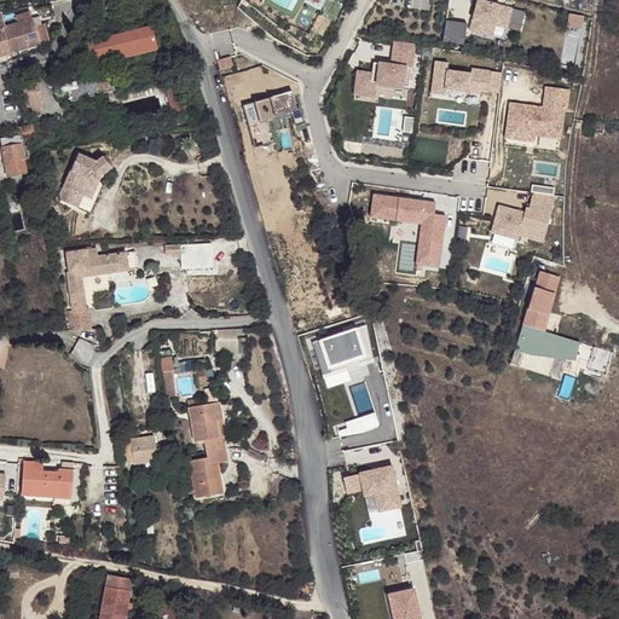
[(253,10),(241,0),(236,9),(248,18),(253,10)]
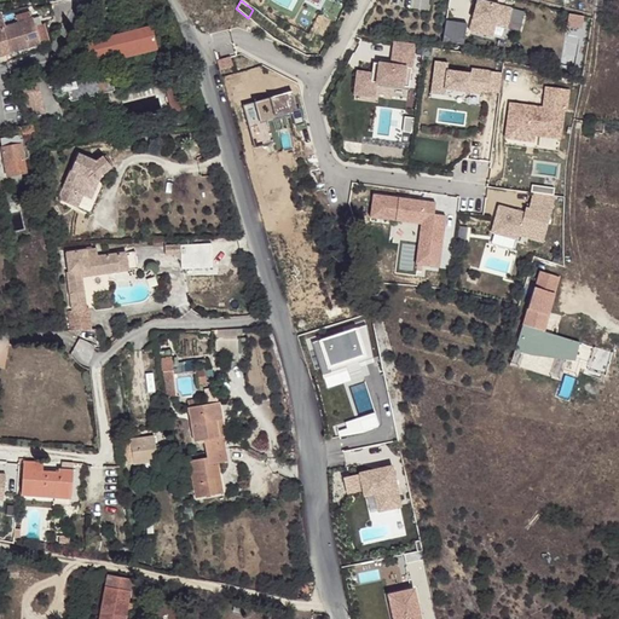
[(512,9),(479,0),(476,0),(470,30),(492,36),(495,25),(507,28),(512,9)]
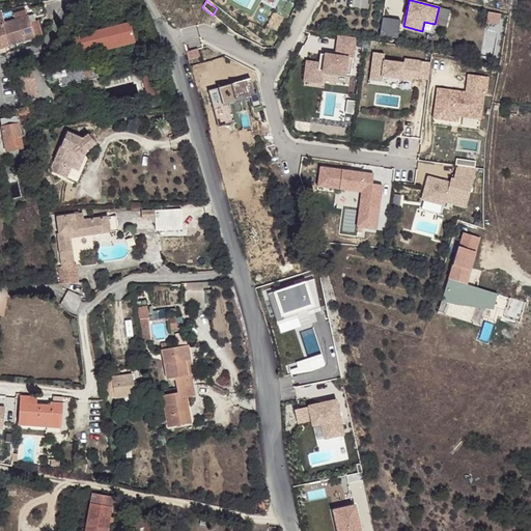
[(45,3),(32,6),(35,16),(39,16),(47,12),(45,3)]
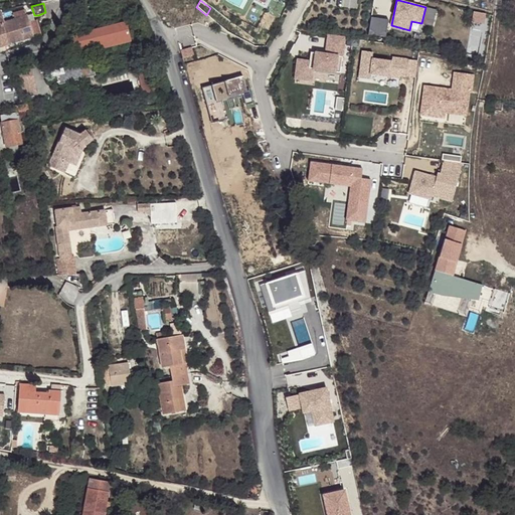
[(2,8),(0,8),(0,46),(10,43),(4,22),(5,21),(2,8)]
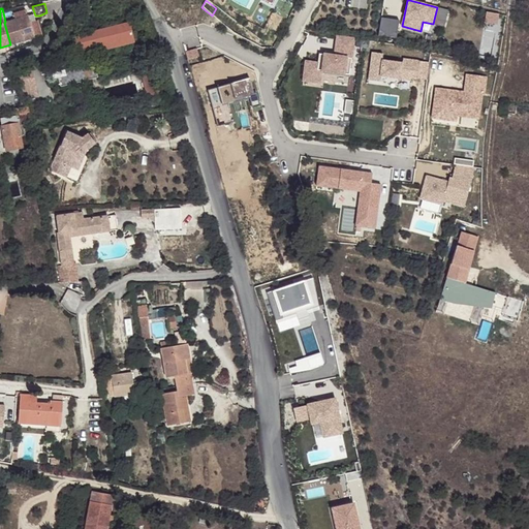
[(4,23),(10,44),(44,34),(40,20),(32,23),(28,11),(25,10),(14,12),(17,19),(5,22),(4,23)]
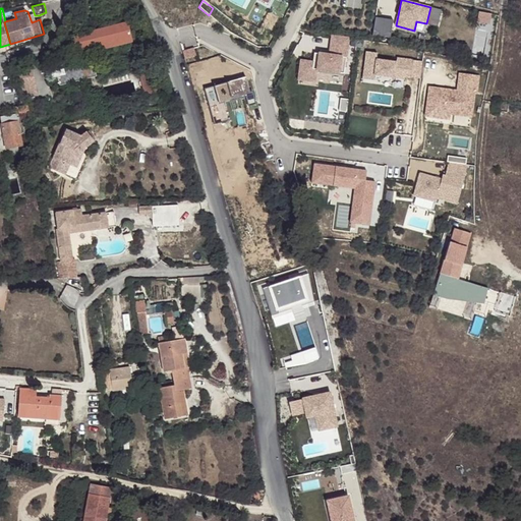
[(478,11),(478,21),(491,22),(493,11),(478,11)]
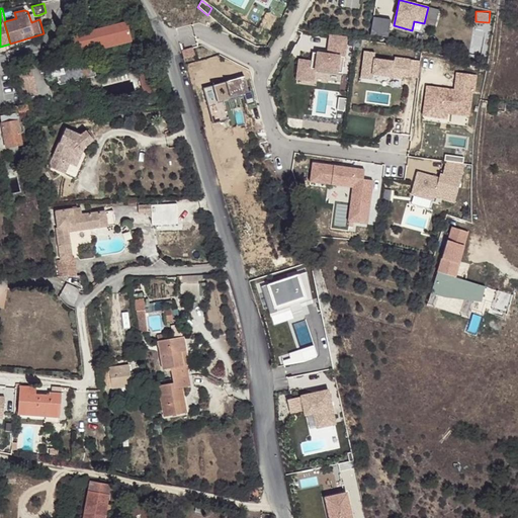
[(390,20),(372,17),(369,34),(387,37),(390,20)]
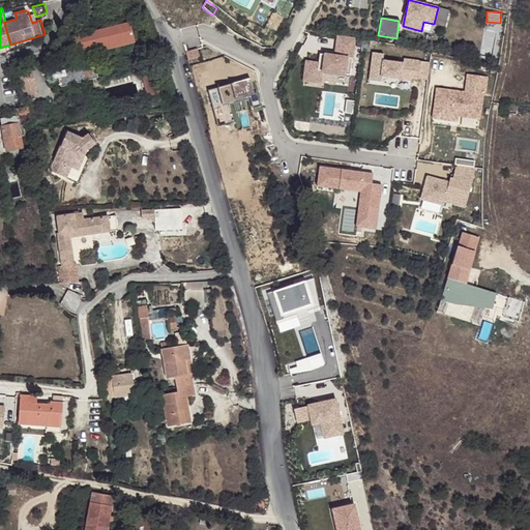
[(128,20),(74,35),(77,49),(133,33),(128,20)]
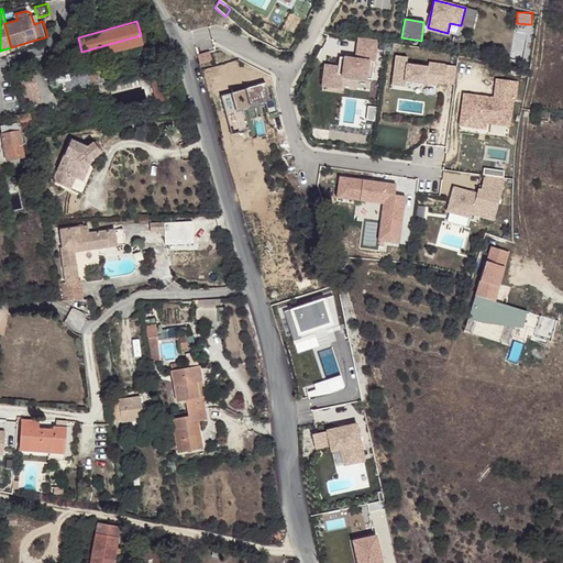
[(531,25),(514,24),(514,57),(530,57),(531,25)]
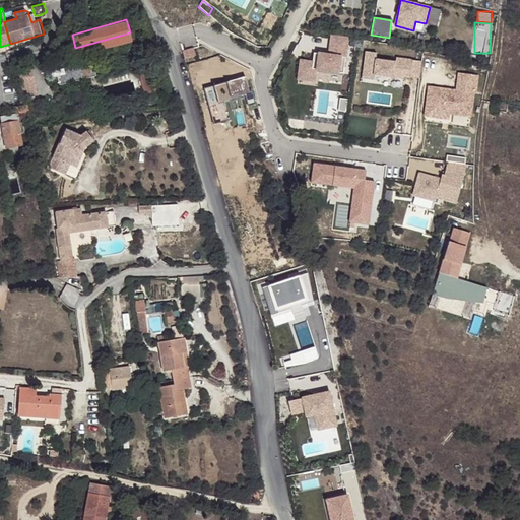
[(130,33),(75,48),(77,52),(131,37),(130,33)]
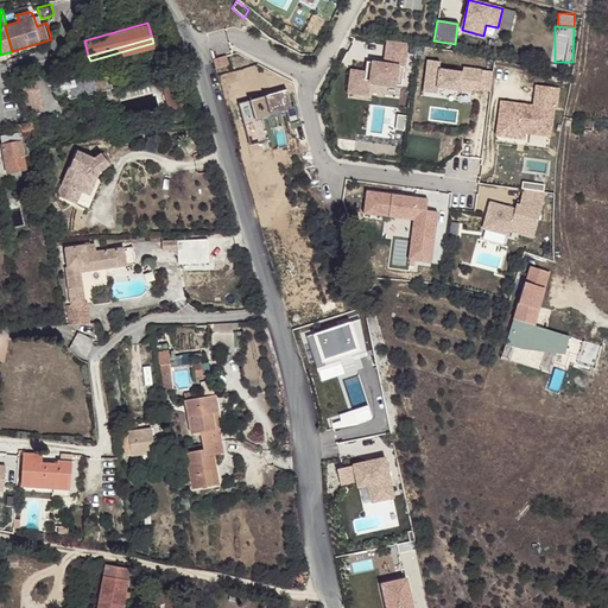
[(406,44),(386,42),(384,59),(384,64),(372,62),(366,62),(365,73),(350,70),(347,92),(365,94),(366,90),(367,81),(400,86),(406,44)]
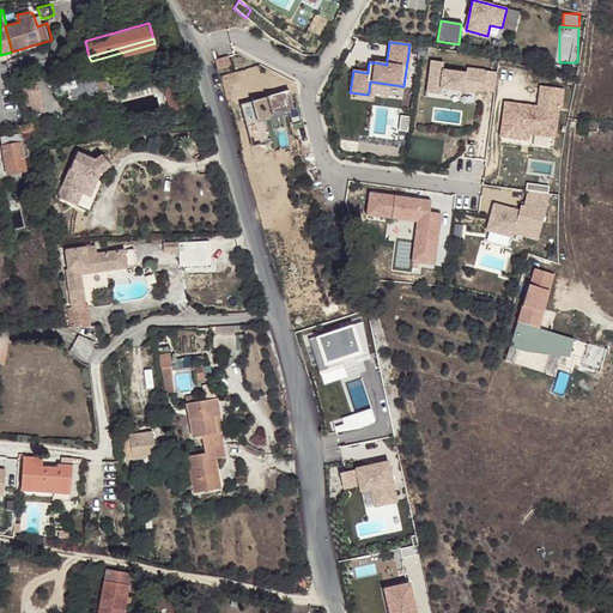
[(228,56),(214,60),(217,68),(230,65),(228,56)]
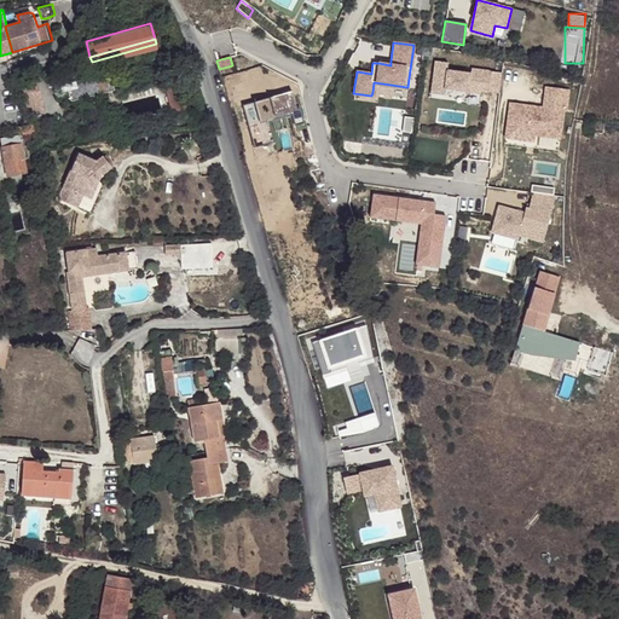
[(435,62),(431,93),(443,96),(444,88),(479,94),(480,91),(480,87),(487,88),(486,92),(498,93),(502,73),(472,69),(470,74),(446,70),(447,63),(435,62)]
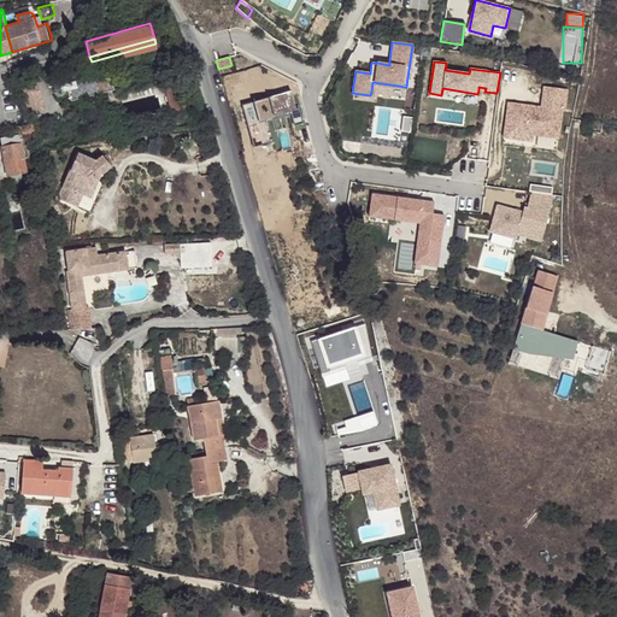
[(111,69),(63,82),(63,83),(62,84),(62,87),(63,88),(64,89),(65,89),(69,88),(72,99),(116,86),(111,69)]
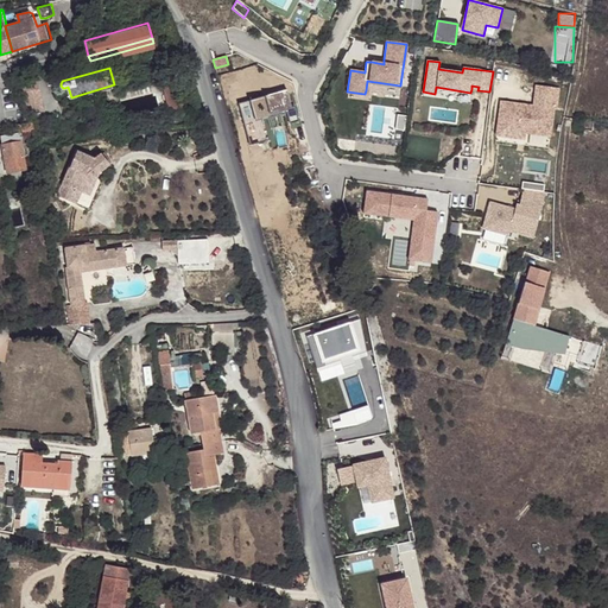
[(173,74),(165,76),(172,105),(182,102),(173,74)]
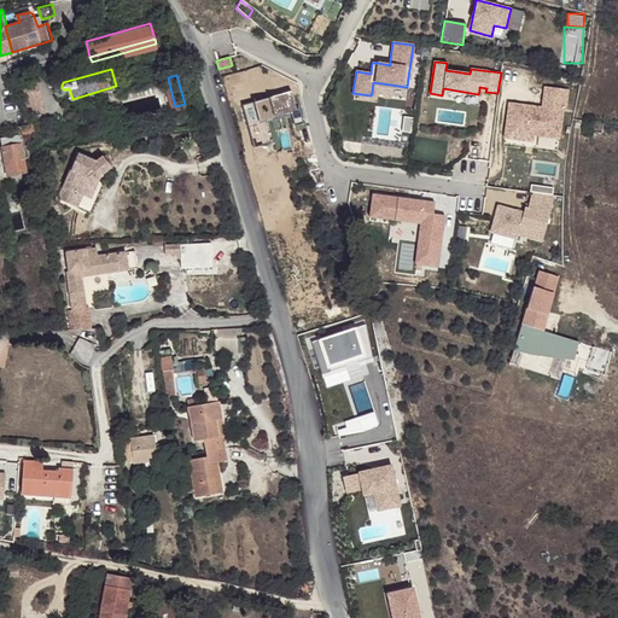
[(41,79),(19,82),(23,106),(45,103),(41,79)]
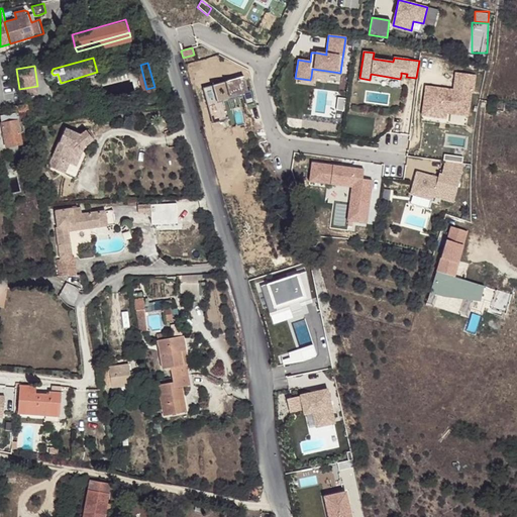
[(340,73),(312,69),(311,77),(339,81),(340,73)]
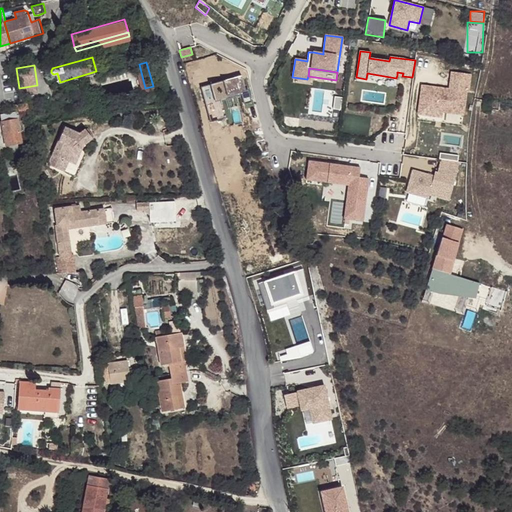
[(448,89),(421,86),(417,115),(434,117),(435,111),(441,112),(463,115),(466,92),(468,92),(470,74),(450,72),(448,89)]
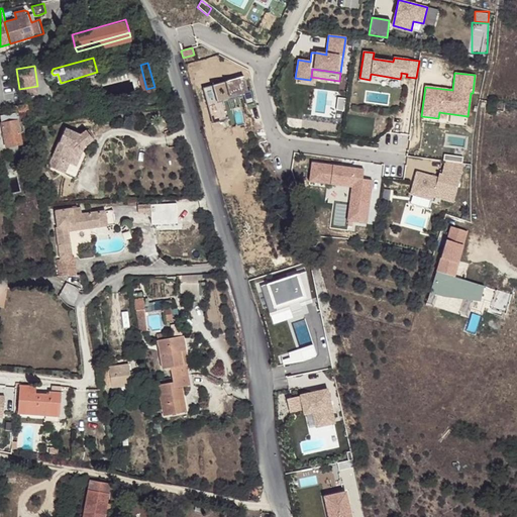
[(213,121),(229,118),(225,98),(250,92),(246,76),(205,85),(213,121)]
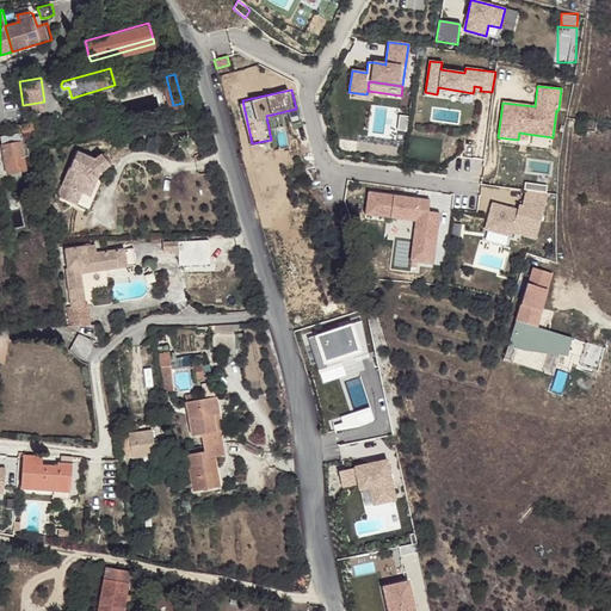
[(23,105),(24,113),(45,110),(44,102),(23,105)]
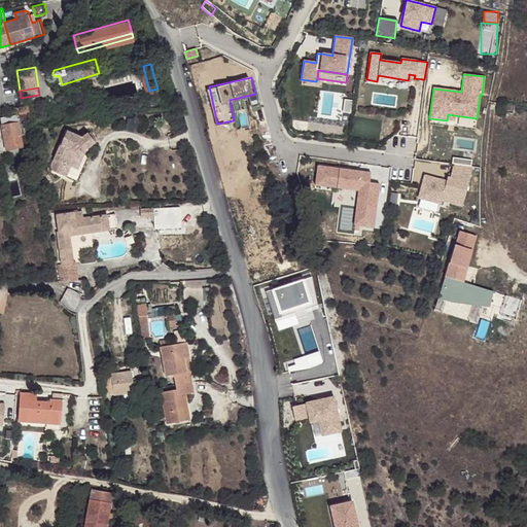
[(22,106),(14,108),(16,114),(16,115),(29,113),(30,117),(32,116),(30,105),(22,106)]
